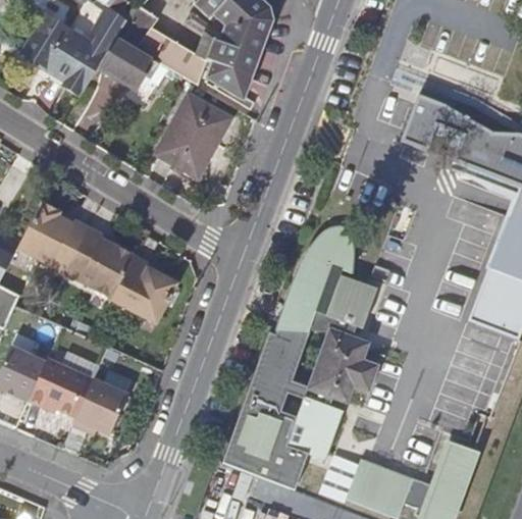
[(99,64),(108,48),(91,39),(64,23),(76,3),(71,0),(27,0),(25,3),(45,13),(22,51),(67,76),(63,84),(82,94),(99,64)]
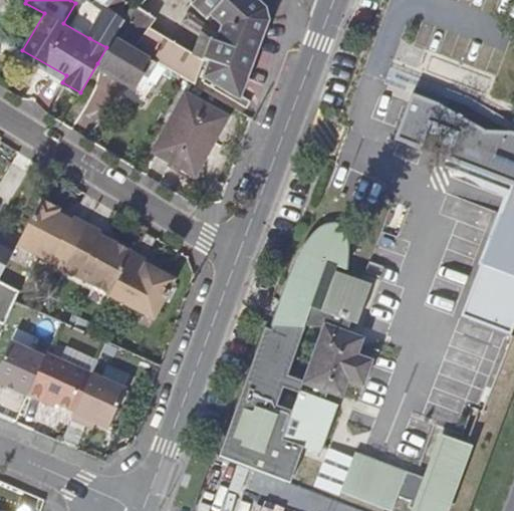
[(115,34),(125,18),(113,9),(106,4),(100,0),(94,0),(83,22),(91,35),(109,44),(115,34)]
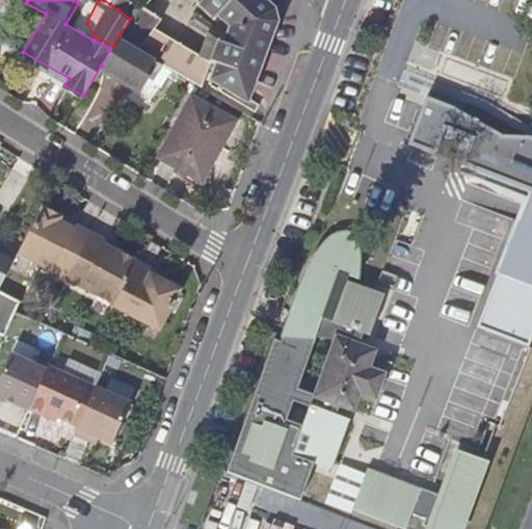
[(113,0),(110,4),(117,9),(125,0),(113,0)]
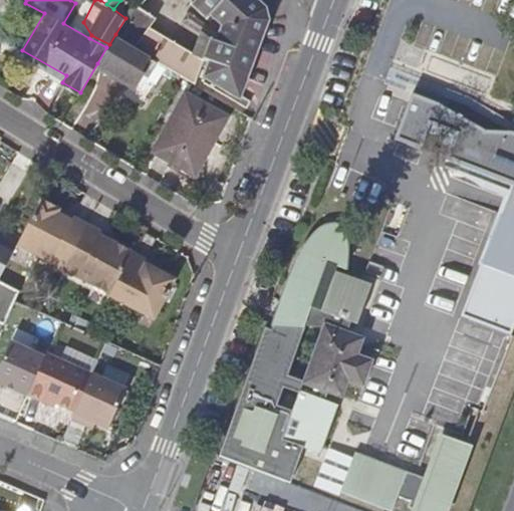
[(209,64),(204,78),(235,90),(262,20),(259,6),(252,0),(195,0),(192,3),(208,17),(213,12),(225,23),(217,42),(209,41),(202,61),(209,64)]
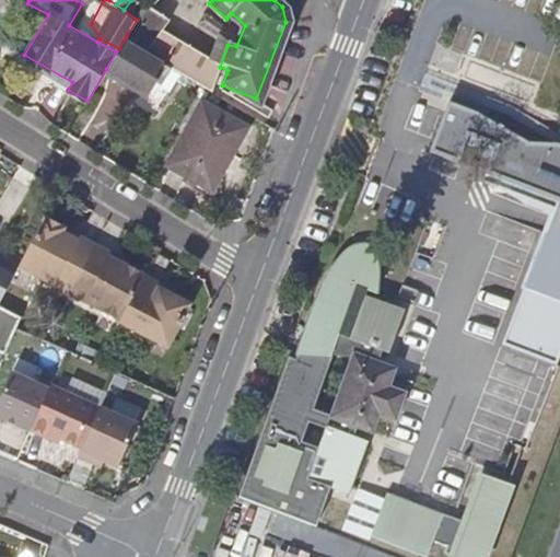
[(116,51),(106,69),(147,94),(166,61),(126,37),(119,48),(116,51)]
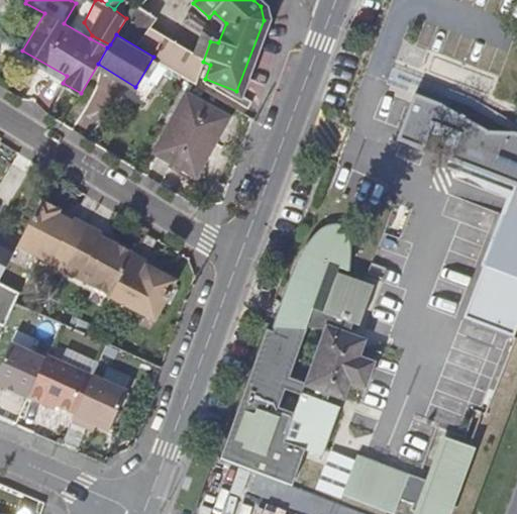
[(107,47),(110,44),(92,35),(90,38),(107,47)]
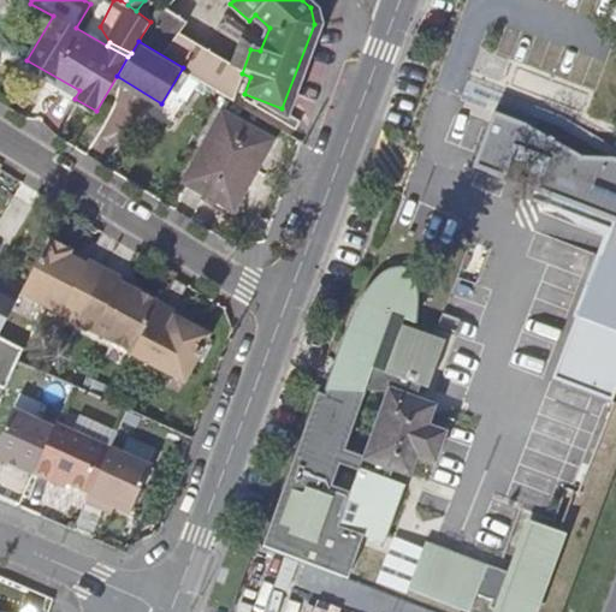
[(184,180),(234,206),(272,138),(223,112),(184,180)]
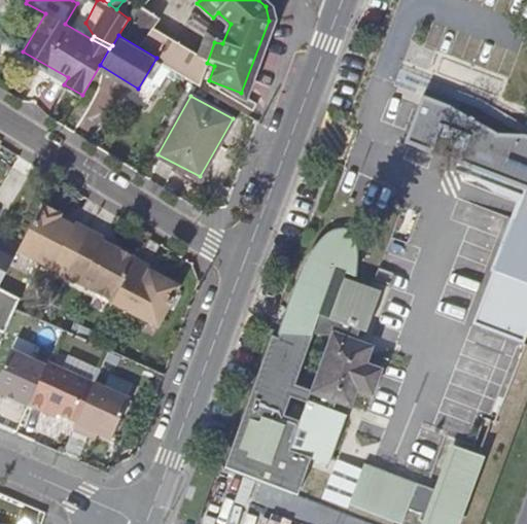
[(526,200),(478,324),(526,344),(526,133),(523,132),(498,132),(455,106),(428,96),(411,142),(437,152),(448,127),(473,137),(463,163),(526,187),(526,200)]
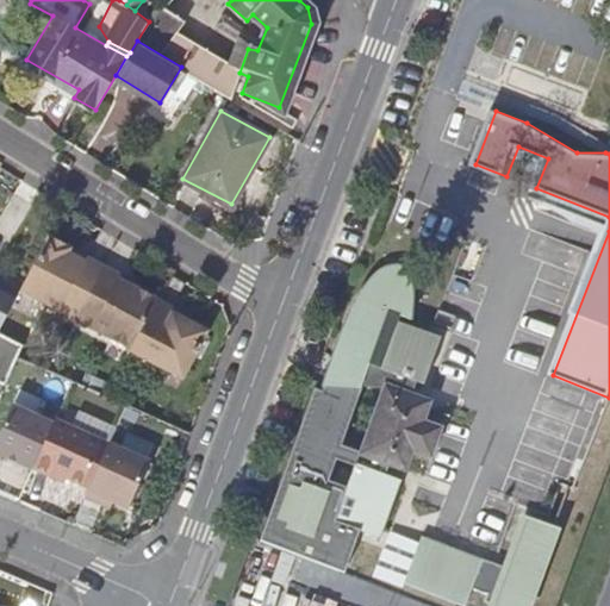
[(75,317),(101,268),(68,249),(70,245),(49,233),(20,287),(75,317)]
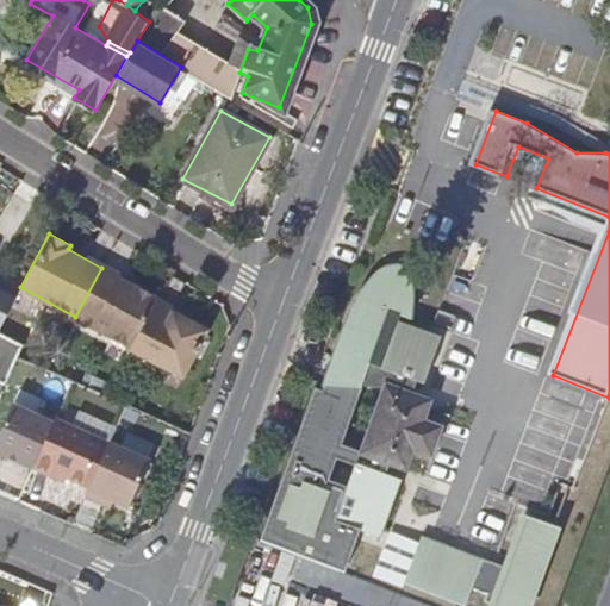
[(403,316),(411,319),(412,313),(414,307),(414,301),(414,295),(412,288),(411,282),(409,276),(405,272),(402,269),(397,267),(392,267),(386,268),(381,272),(371,281),(362,293),(354,306),(335,357),(343,364),(324,391),(323,389),(303,443),(336,457),(356,466),(358,463),(362,453),(341,444),(363,385),(387,388),(387,387),(405,392),(410,378),(425,383),(441,342),(398,326),(403,316)]
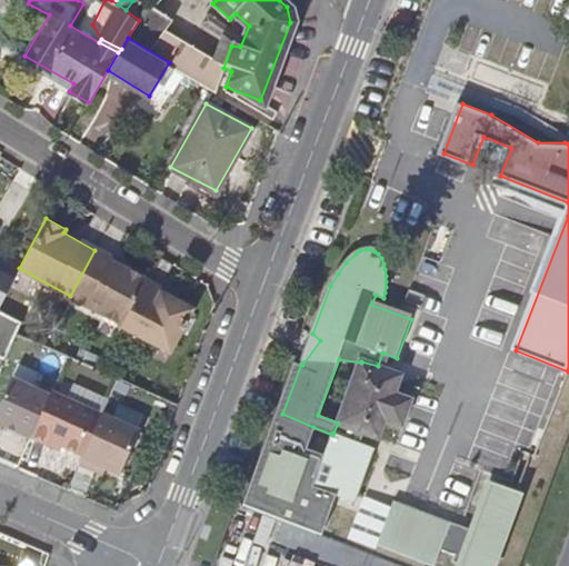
[(146,277),(95,250),(70,296),(121,323),(146,277)]
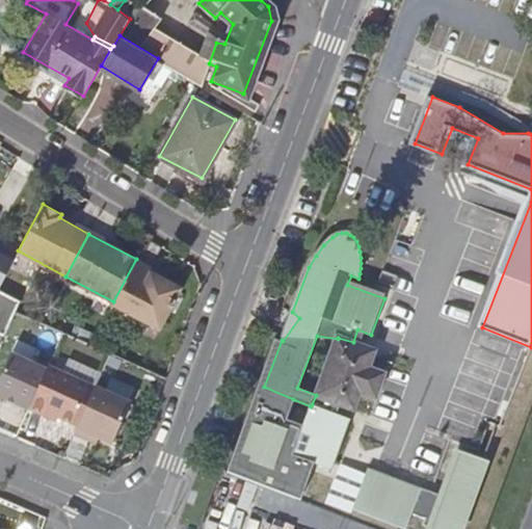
[(152,267),(136,259),(113,301),(112,303),(139,317),(140,314),(160,324),(180,287),(151,270),(152,267)]
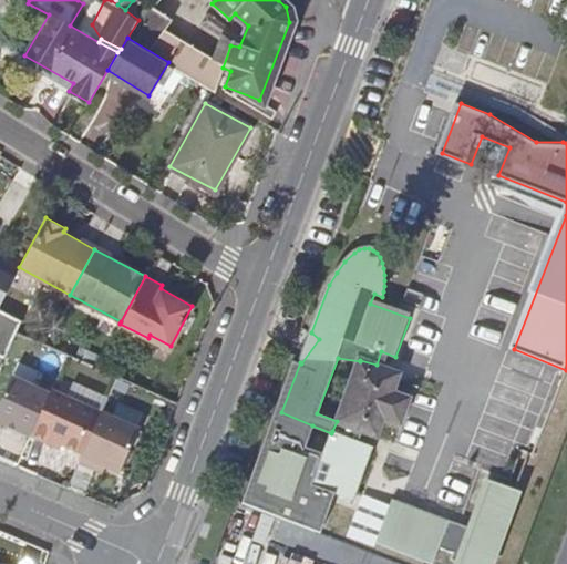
[(0,308),(0,351),(3,354),(20,319),(0,308)]
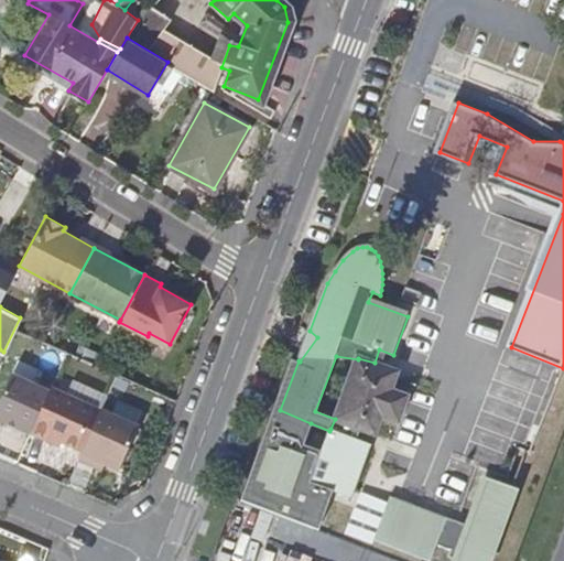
[(335,419),(331,429),(356,438),(359,428),(376,434),(382,416),(399,422),(409,396),(391,389),(398,371),(375,363),(358,358),(358,359),(336,419),(335,419)]
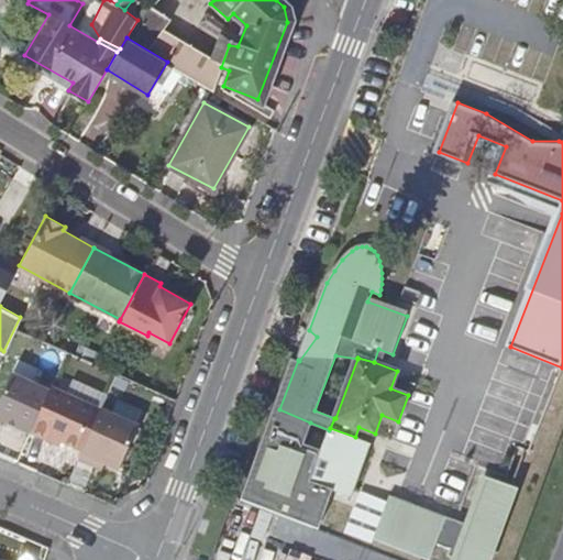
[(48,388),(11,371),(0,395),(0,417),(29,430),(30,429),(48,388)]
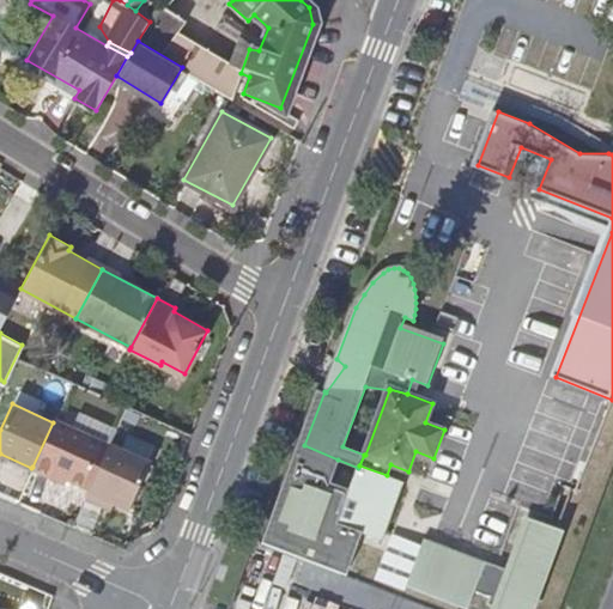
[(54,418),(53,422),(32,467),(50,475),(53,472),(83,485),(103,440),(54,418)]
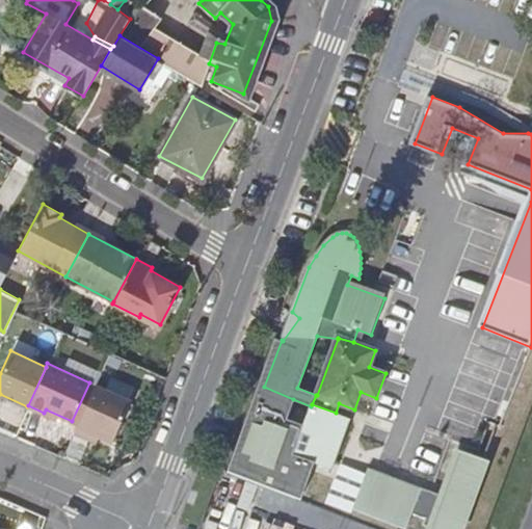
[(95,385),(89,382),(72,421),(77,423),(95,385)]
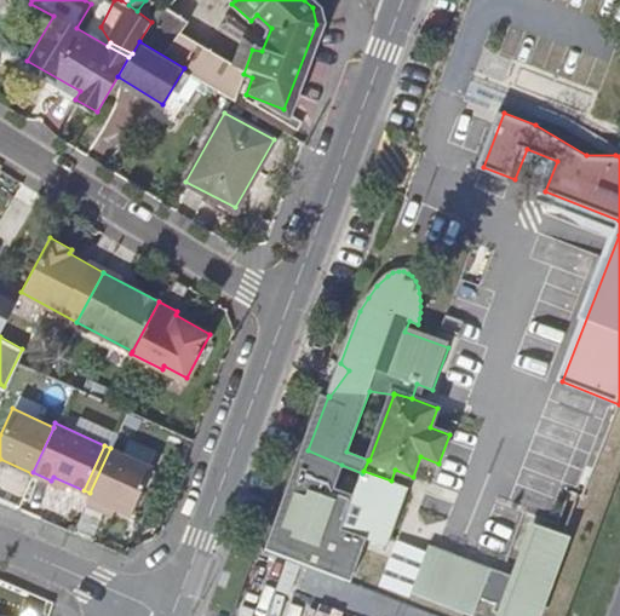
[(151,466),(110,447),(110,448),(90,493),(86,502),(103,510),(105,504),(130,514),(151,466)]
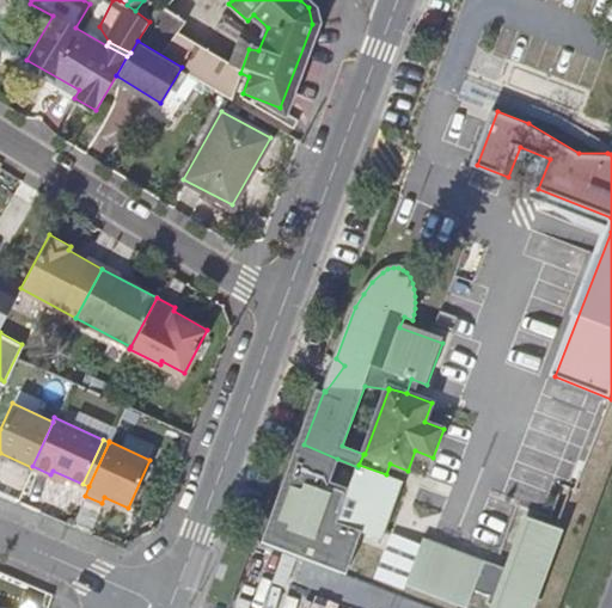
[(267,542),(279,547),(341,570),(356,529),(383,539),(404,481),(386,474),(359,465),(357,467),(349,489),(330,481),(337,459),(304,444),(267,542)]
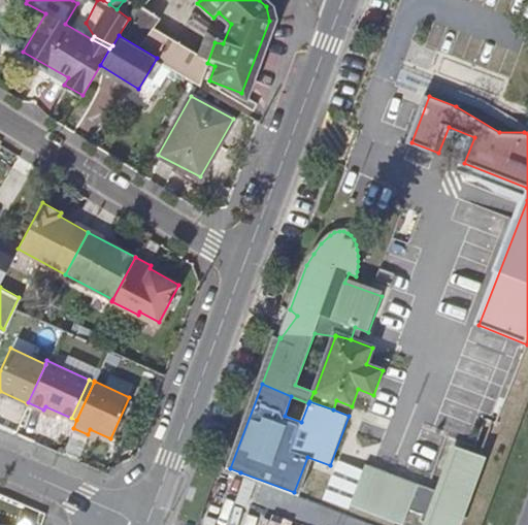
[(351,504),(404,524),(410,509),(422,514),(420,520),(432,524),(456,524),(481,461),(458,453),(441,495),(433,492),(434,489),(366,463),(351,504)]
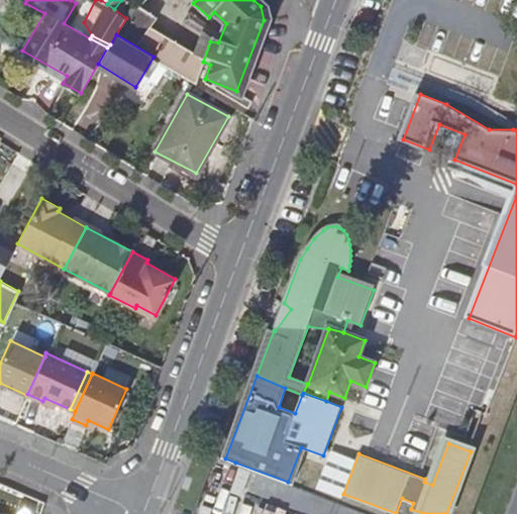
[(288,482),(235,463),(230,477),(310,507),(310,512),(315,513),(338,513),(342,504),(288,482)]
